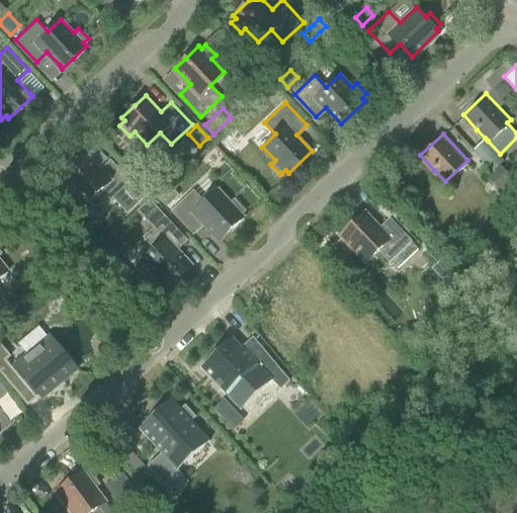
[(486,139),(475,149),(492,168),(493,168),(504,158),(500,154),(488,141),(486,139)]
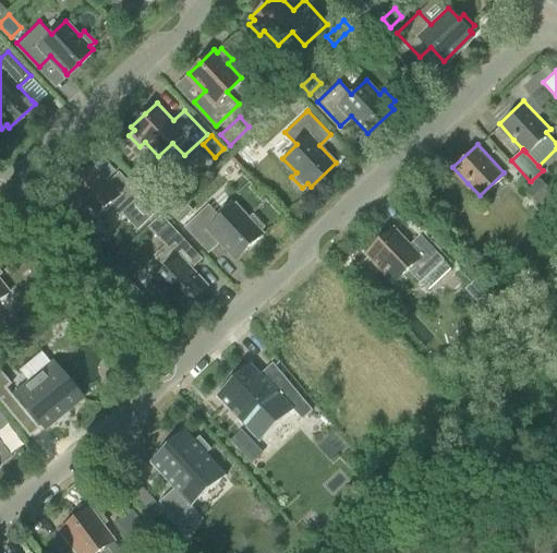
[(69,191),(64,195),(75,207),(80,203),(93,217),(107,204),(119,216),(124,212),(137,227),(156,209),(142,195),(119,171),(108,181),(95,167),(92,164),(81,175),(65,189),(69,191)]
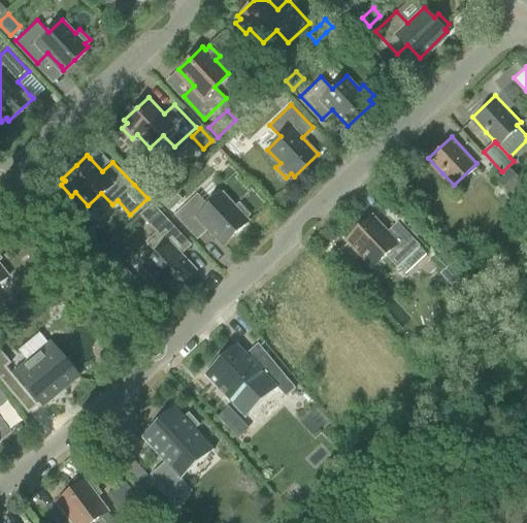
[(511,166),(504,172),(511,178),(512,180),(517,185),(522,180),(517,173),(511,166)]
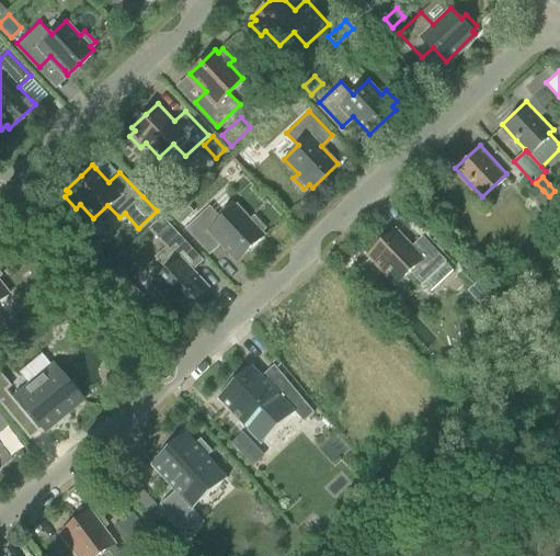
[(536,183),(529,190),(536,196),(537,197),(541,203),(549,196),(544,191),(543,190),(536,183)]
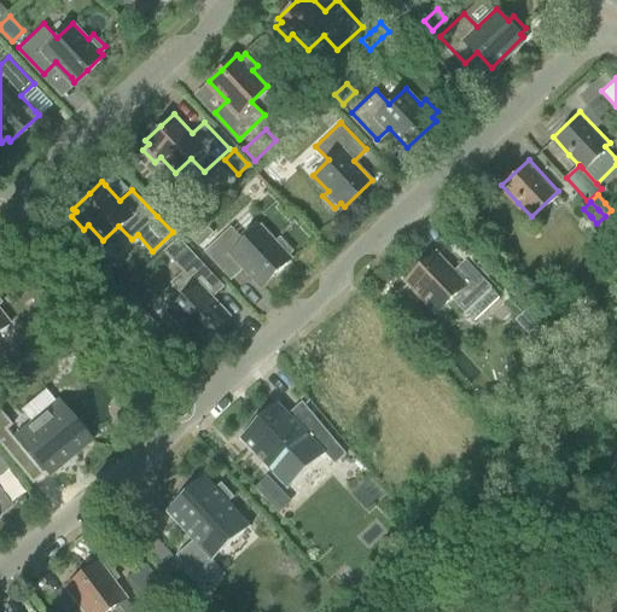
[(204,220),(190,233),(199,243),(213,231),(204,220)]
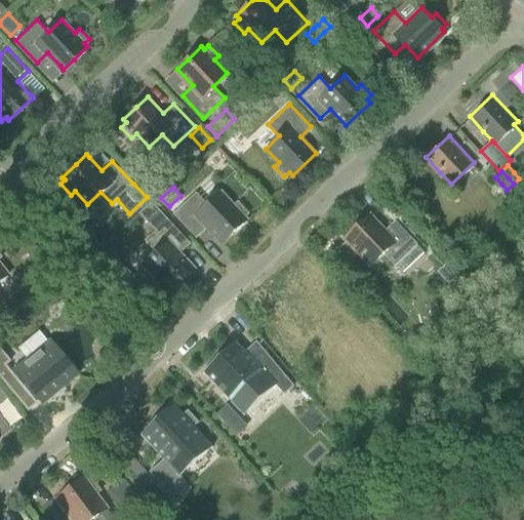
[(206,225),(219,238),(222,241),(246,218),(243,215),(248,211),(238,200),(234,204),(220,191),(207,203),(196,192),(174,211),(196,234),(206,225)]
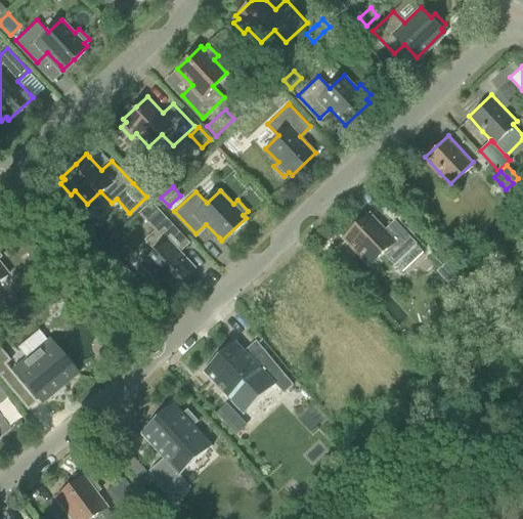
[(368,213),(358,222),(345,235),(347,239),(343,243),(353,254),(357,249),(371,263),(384,250),(402,270),(424,250),(395,219),(384,229),(368,213)]
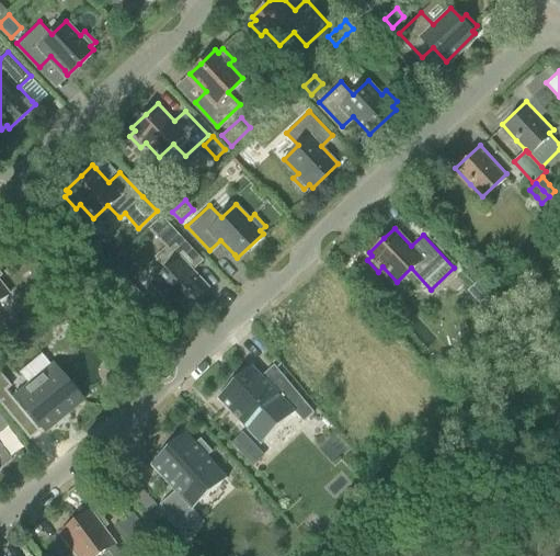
[(207,286),(204,283),(191,268),(202,258),(179,234),(157,254),(169,268),(153,281),(168,295),(162,299),(173,311),(179,307),(181,310),(196,296),(207,286)]
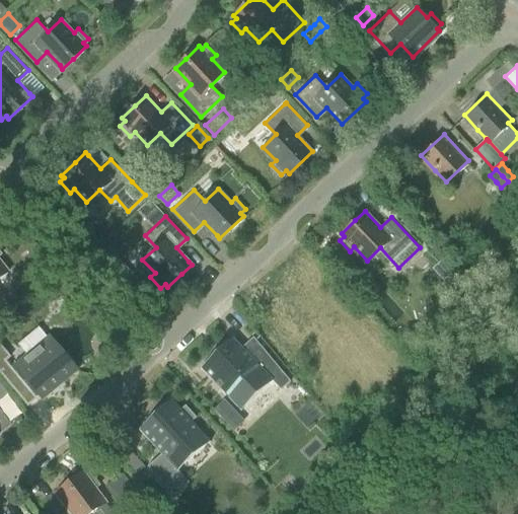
[(442,259),(433,266),(444,278),(452,270),(442,259)]
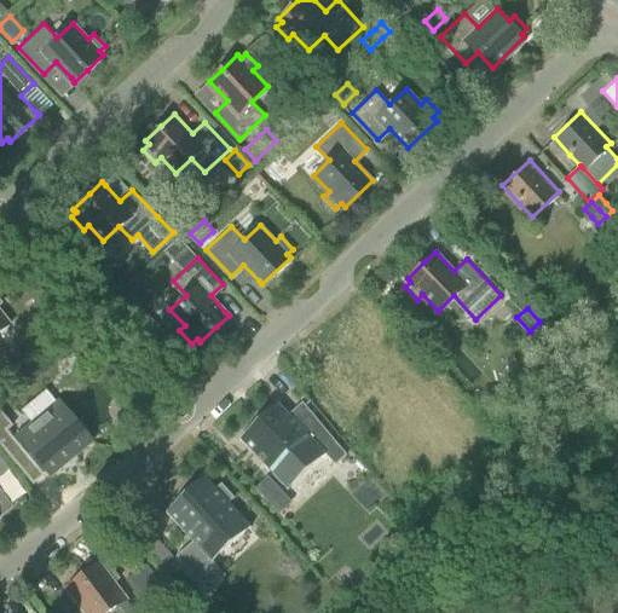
[(159,324),(149,333),(162,347),(172,337),(159,324)]
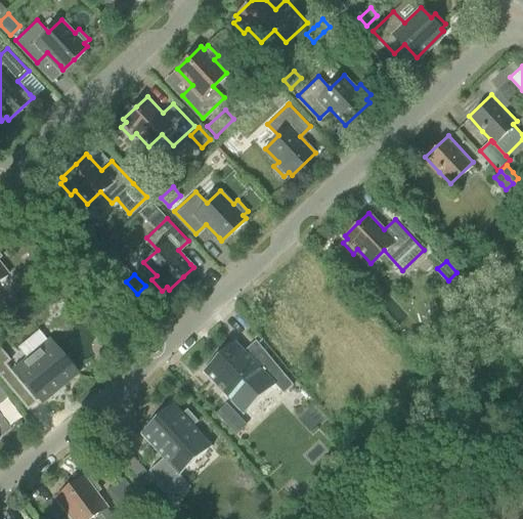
[(49,337),(15,365),(44,400),(78,373),(49,337)]
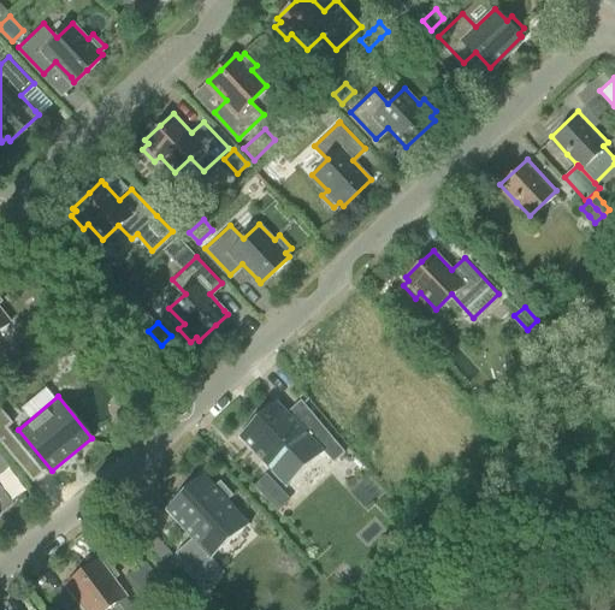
[(258,416),(238,434),(282,480),(319,444),(333,460),(346,449),(318,418),(306,428),(277,397),(276,398),(279,402),(258,422),(255,420),(259,416),(258,416)]
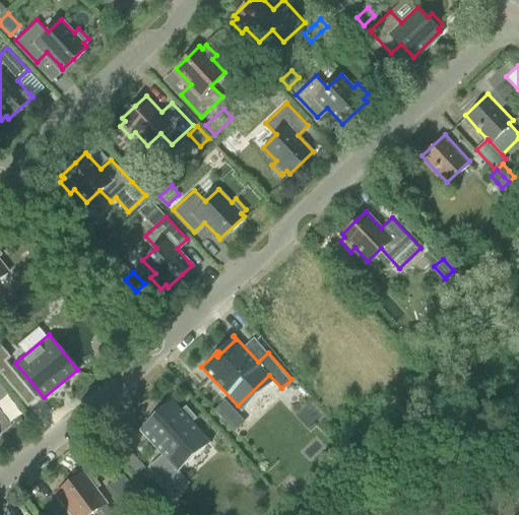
[(7,361),(0,366),(0,371),(13,387),(23,379),(7,361)]
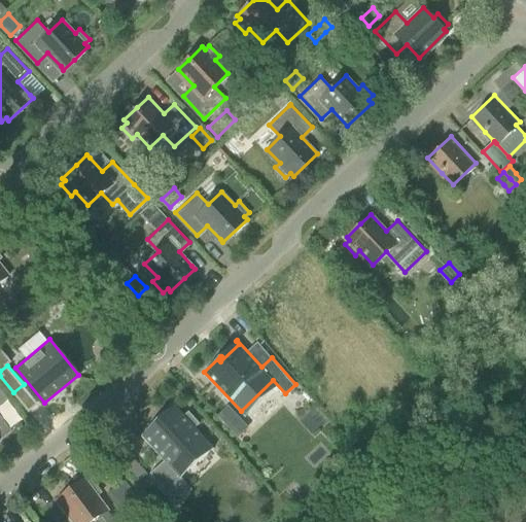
[(150,471),(163,485),(208,446),(212,450),(213,449),(195,426),(199,423),(187,410),(183,414),(174,404),(173,405),(177,410),(161,423),(156,419),(140,433),(163,460),(150,471)]
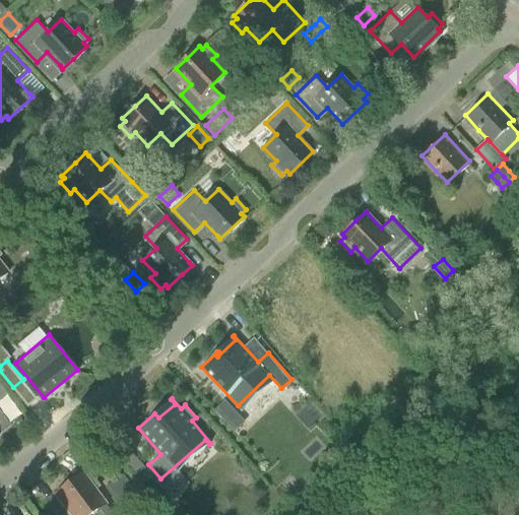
[(132,450),(123,458),(137,473),(146,465),(132,450)]
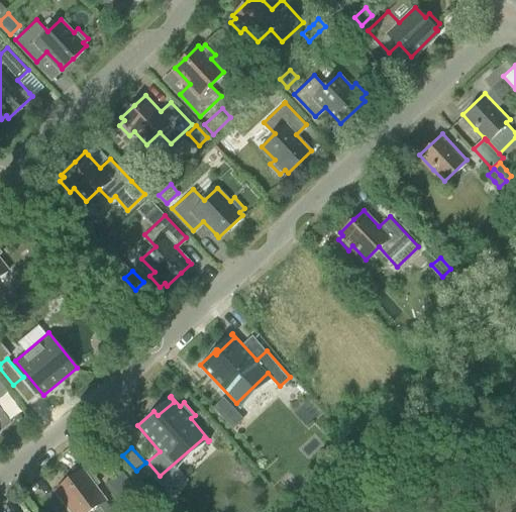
[(57,489),(60,492),(70,507),(63,511),(92,511),(91,510),(105,499),(94,484),(99,481),(90,469),(86,473),(83,469),(57,489)]
